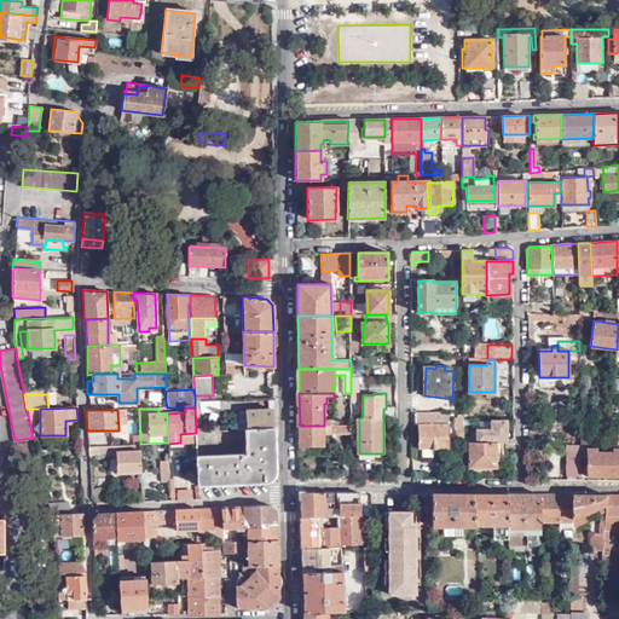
[(275,429),(275,411),(248,412),(248,431),(275,429)]
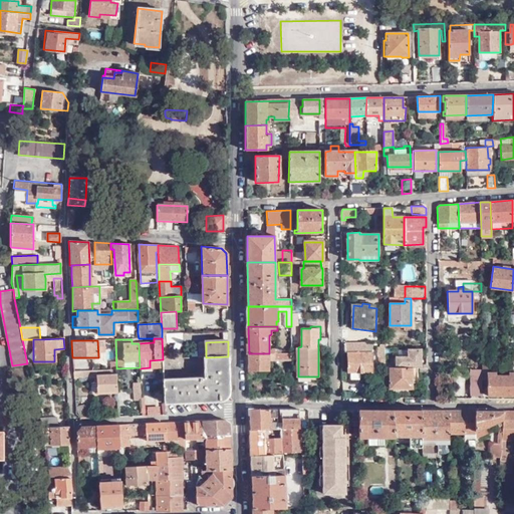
[(365,343),(345,343),(345,352),(347,352),(347,372),(372,372),(373,353),(365,353),(365,343)]
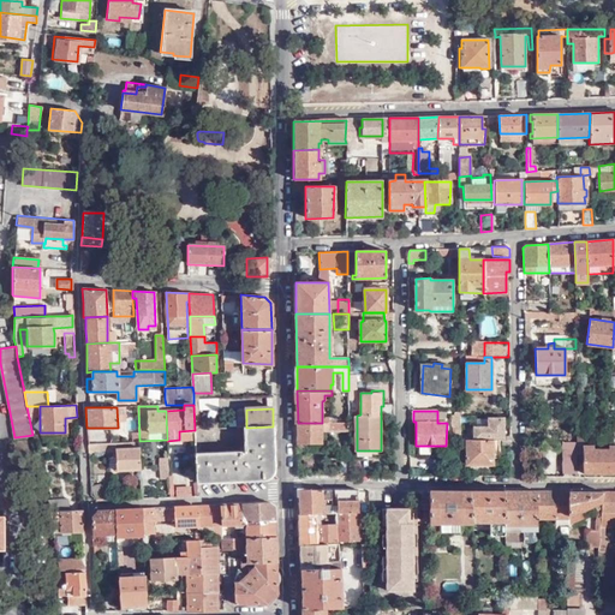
[(473,440),(488,441),(489,439),(502,439),(502,419),(488,419),(488,429),(473,429),(473,440)]
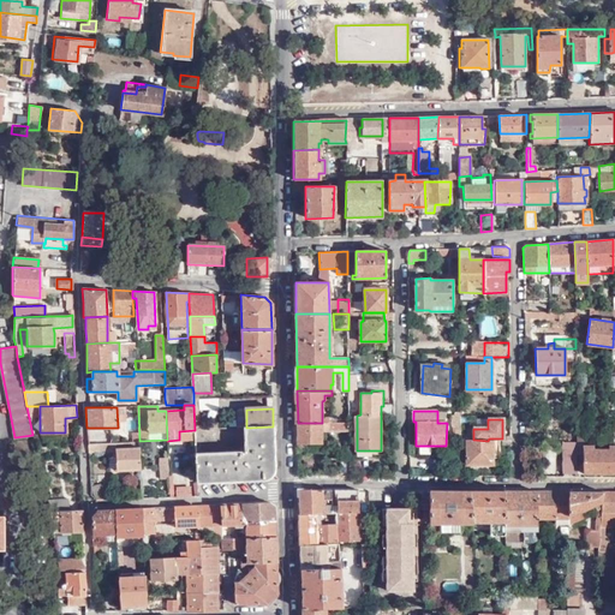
[(322,433),(348,433),(348,423),(322,423),(298,423),(298,443),(322,443),(322,433)]
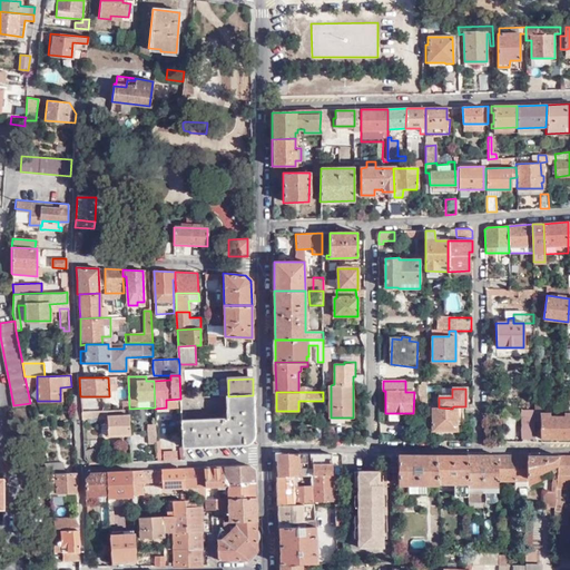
[(253,395),(228,396),(229,419),(182,421),(183,446),(247,444),(252,442),(254,440),(253,395)]
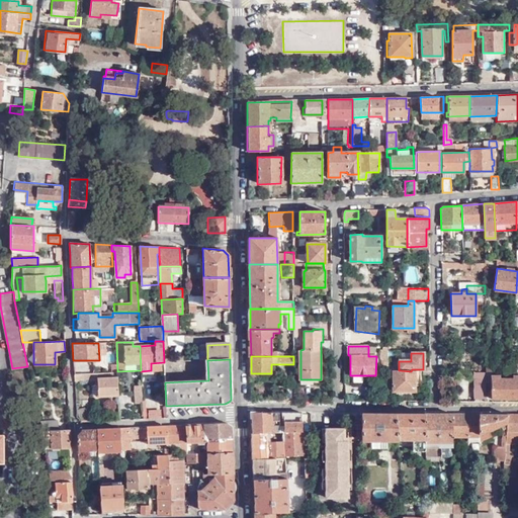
[(389,370),(389,389),(392,389),(392,387),(394,387),(394,392),(415,392),(415,371),(411,371),(399,370),(389,370)]
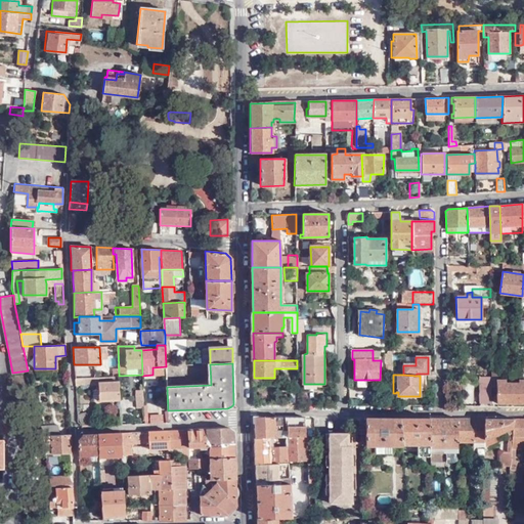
[(98,400),(120,400),(119,377),(113,377),(74,377),(75,386),(97,386),(98,400)]
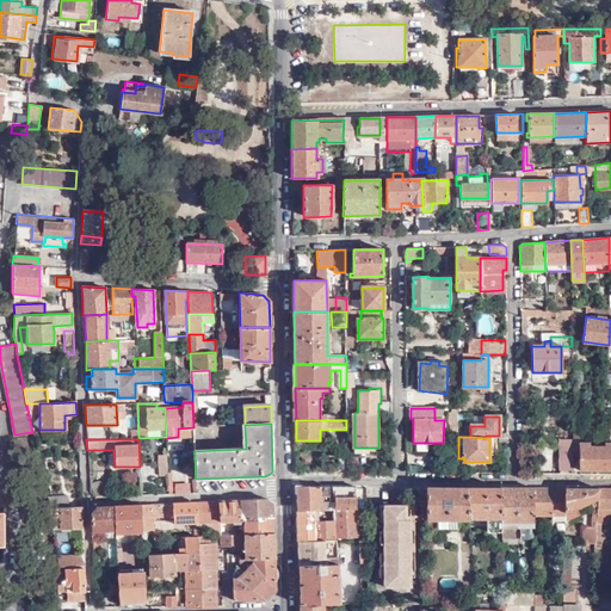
[(559,470),(573,469),(573,449),(573,439),(559,439),(559,470)]
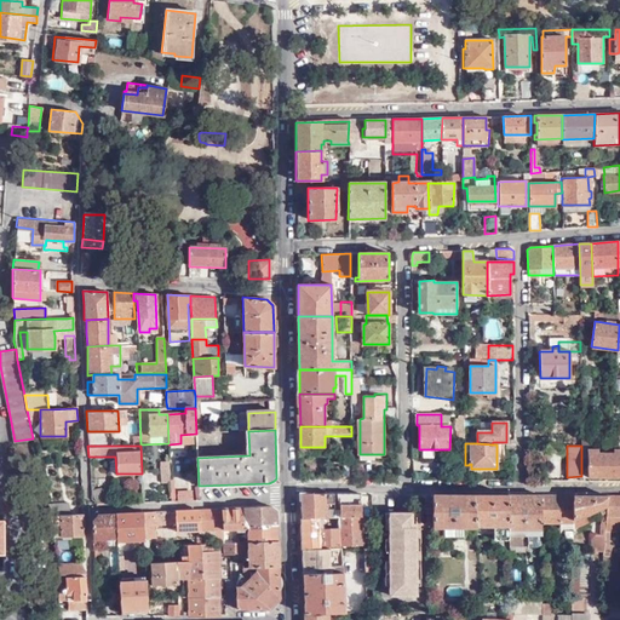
[(606,454),(606,477),(619,477),(619,448),(614,449),(614,454),(606,454)]
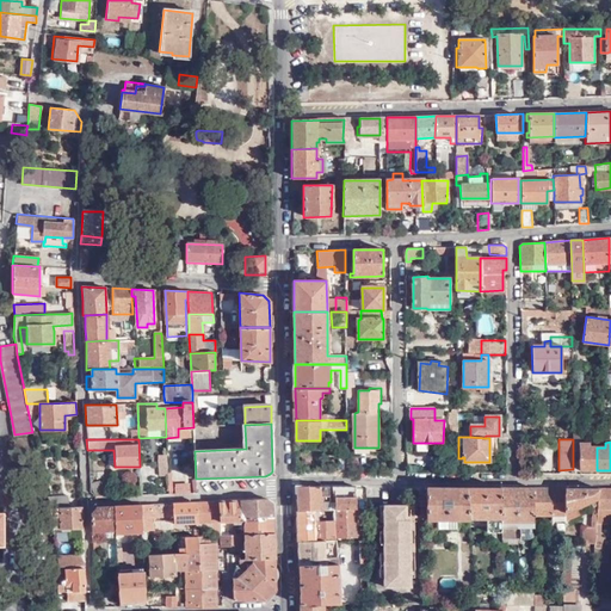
[(580,470),(597,470),(597,448),(590,446),(590,443),(580,443),(580,470)]
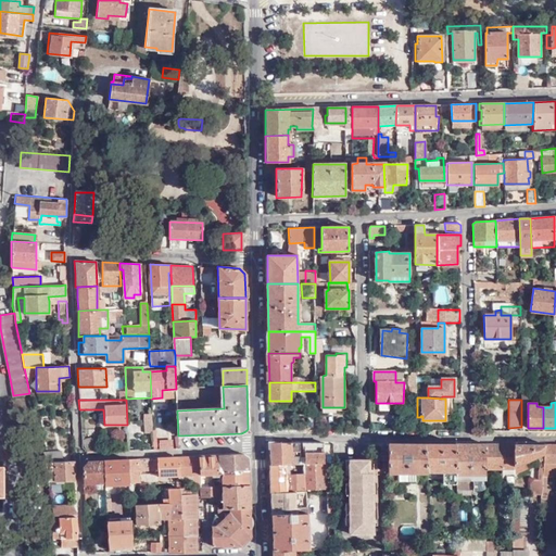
[(80,447),(84,451),(98,446),(95,434),(80,439),(80,447)]
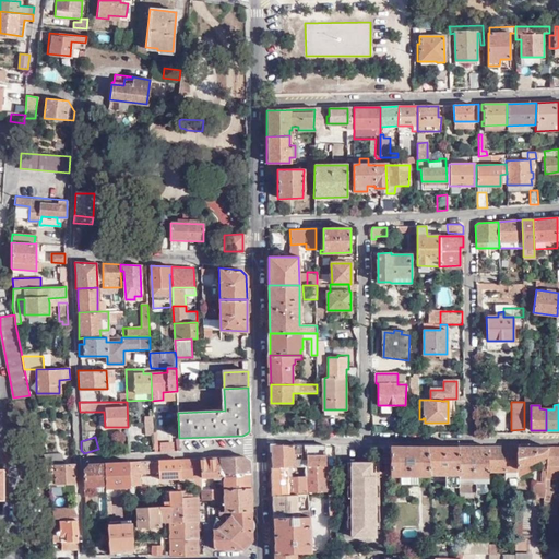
[(161,452),(174,452),(174,441),(159,442),(161,452)]
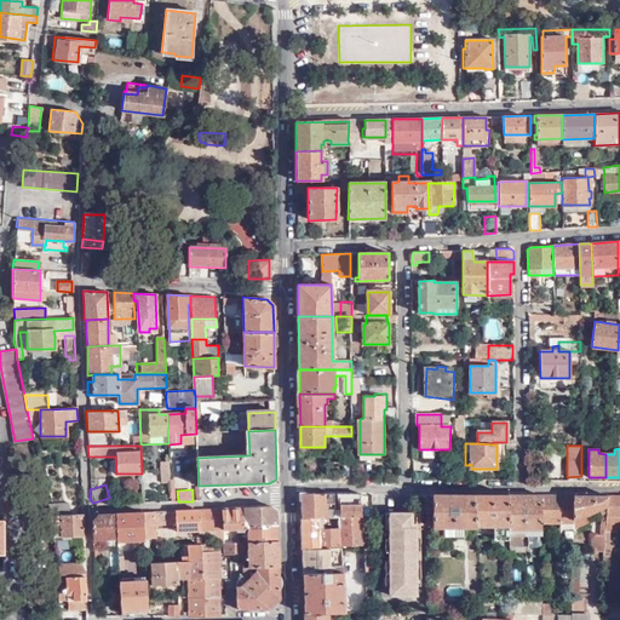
[(300,493),(302,518),(334,517),(334,514),(333,494),(300,493)]
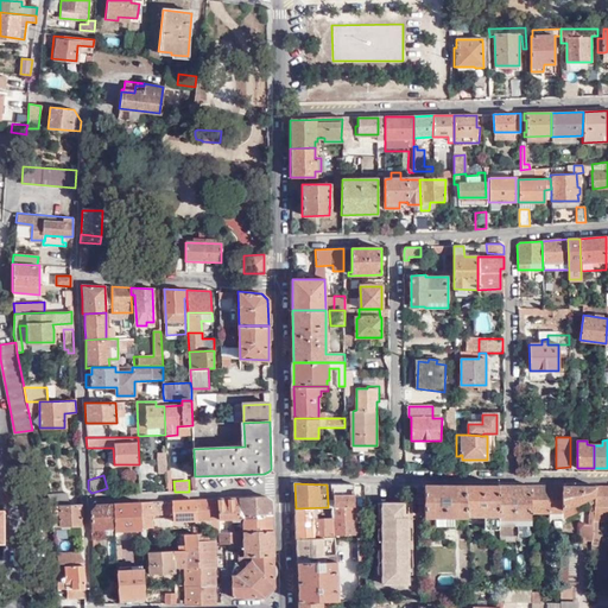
[(355,506),(354,486),(354,485),(333,485),(333,495),(331,495),(331,504),(328,504),(328,507),(355,506)]
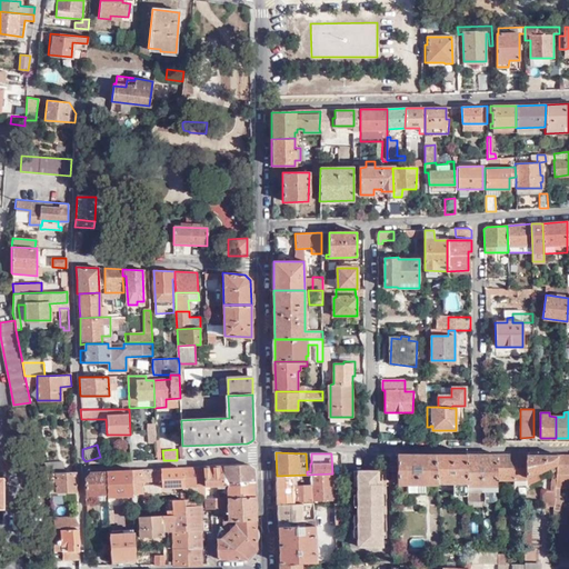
[(438,483),(435,455),(398,455),(398,485),(407,485),(408,495),(423,493),(425,483),(438,483)]
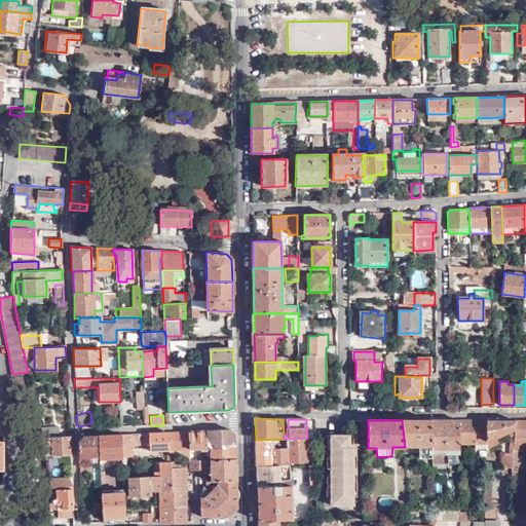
[(433,453),(430,420),(402,420),(405,447),(405,452),(417,452),(417,458),(430,458),(430,453),(433,453)]
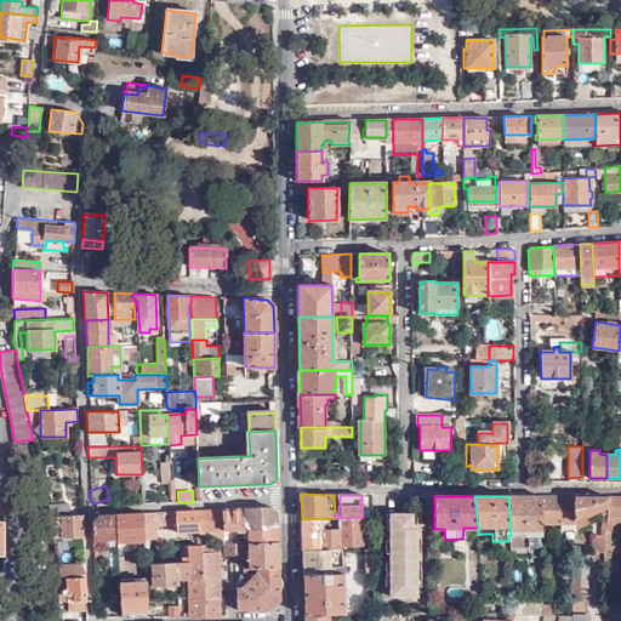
[(543,523),(542,496),(508,496),(511,535),(542,535),(543,523)]
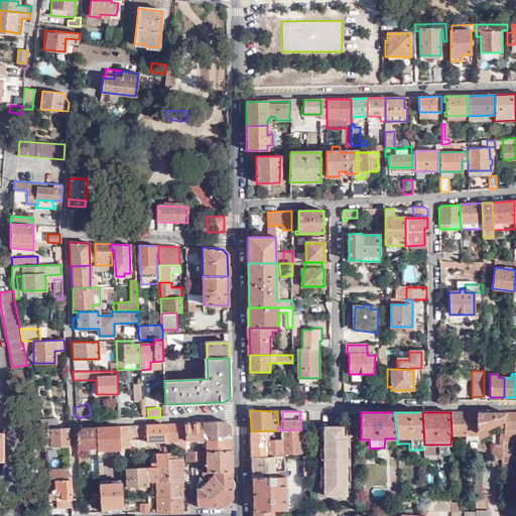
[(477,432),(477,412),(450,412),(452,434),(466,434),(466,439),(477,439),(477,432)]
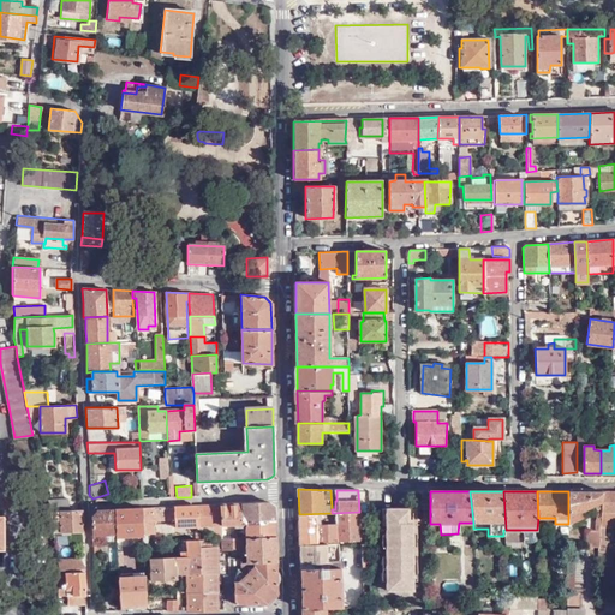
[(602,509),(603,493),(568,491),(568,515),(597,502),(597,511),(602,509)]
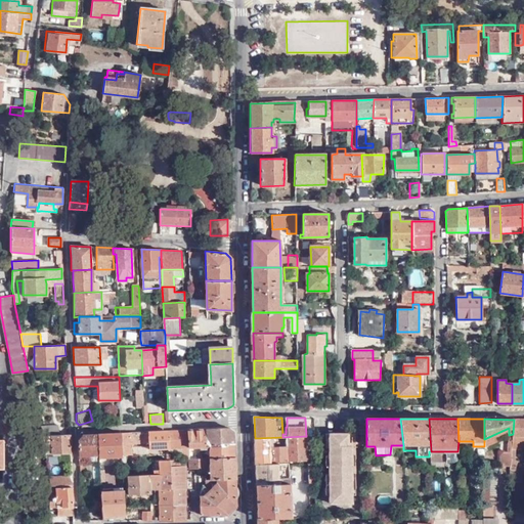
[(523,419),(514,420),(513,434),(513,441),(513,447),(516,447),(523,446),(523,419)]
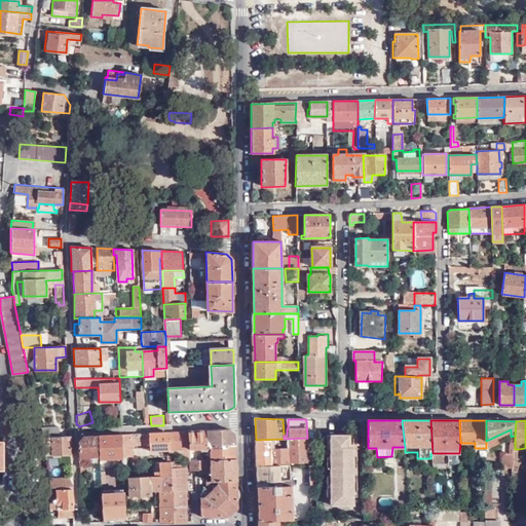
[(42,438),(58,437),(58,427),(40,428),(42,438)]
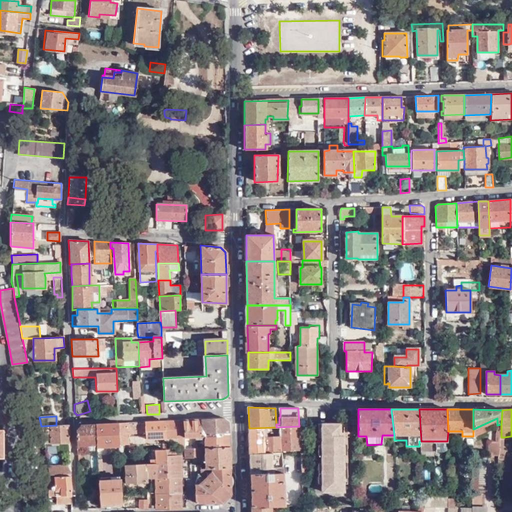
[(202,419),(203,436),(206,436),(230,434),(229,423),(226,421),(223,418),(202,419)]
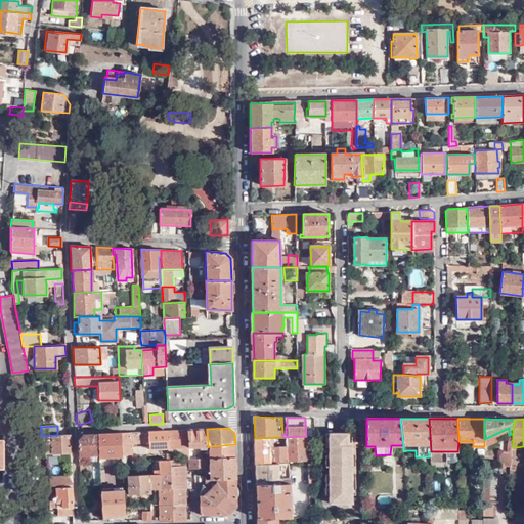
[(187,430),(187,447),(208,446),(207,429),(187,430)]
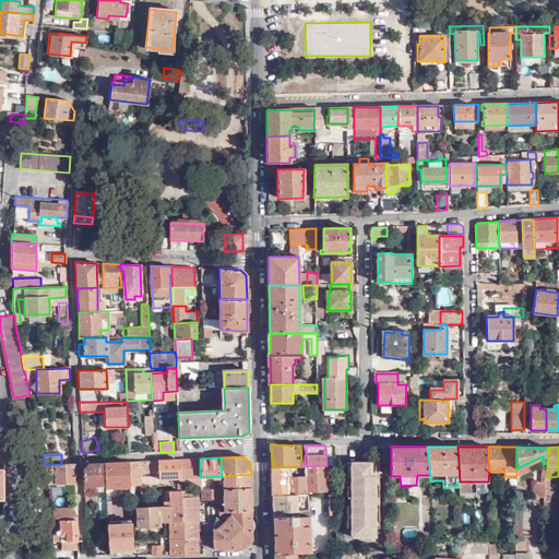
[(179,460),(180,478),(200,477),(200,459),(179,460)]
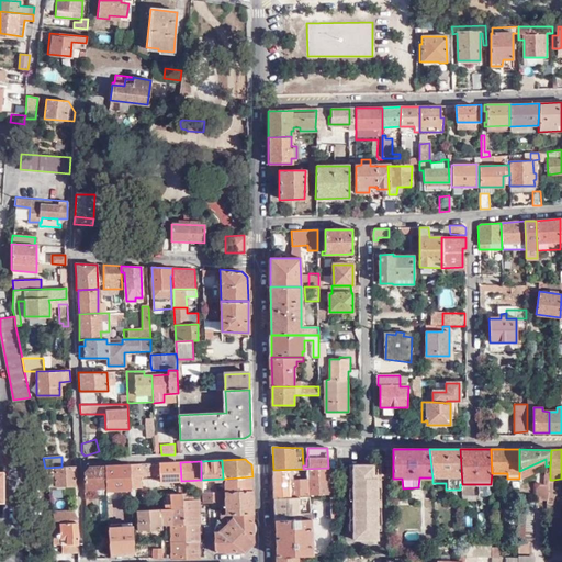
[(180,462),(158,463),(159,482),(181,481),(180,462)]
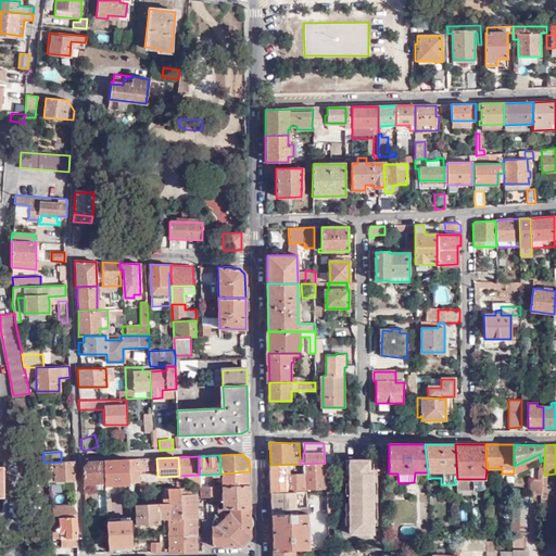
[(139,469),(153,468),(153,458),(129,459),(129,482),(139,482),(139,469)]
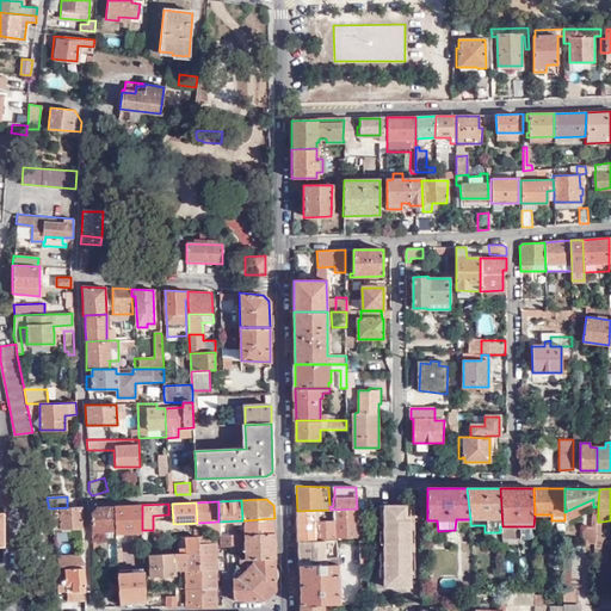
[(142,505),(115,506),(115,530),(115,532),(142,531),(142,530),(142,505)]
